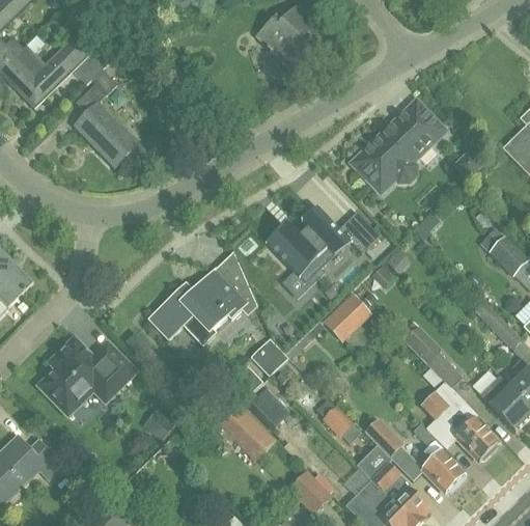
[(0,68),(22,48),(12,38),(5,45),(0,38),(0,28),(29,0),(0,0),(0,68)]
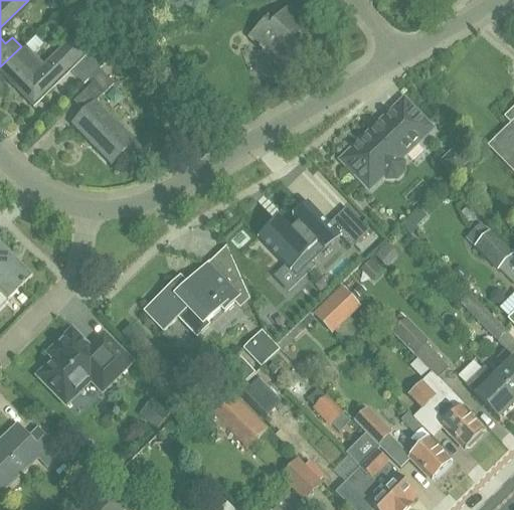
[(307,56),(324,39),(290,5),(274,21),(269,16),(250,34),(285,68),(301,51),(307,56)]
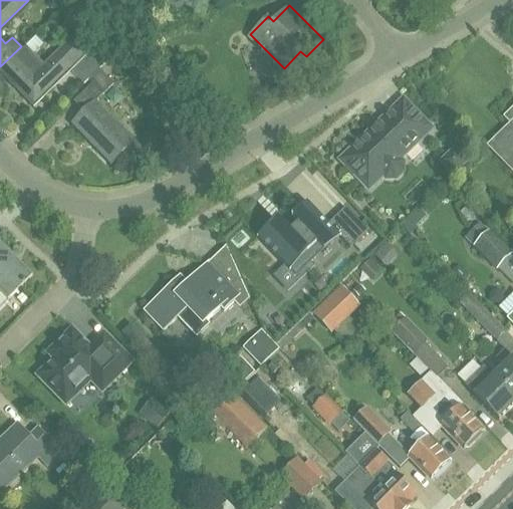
[(34,33),(21,46),(0,66),(34,100),(69,66),(83,80),(88,76),(98,65),(115,49),(100,34),(86,48),(73,34),(44,63),(32,51),(42,41),(34,33)]
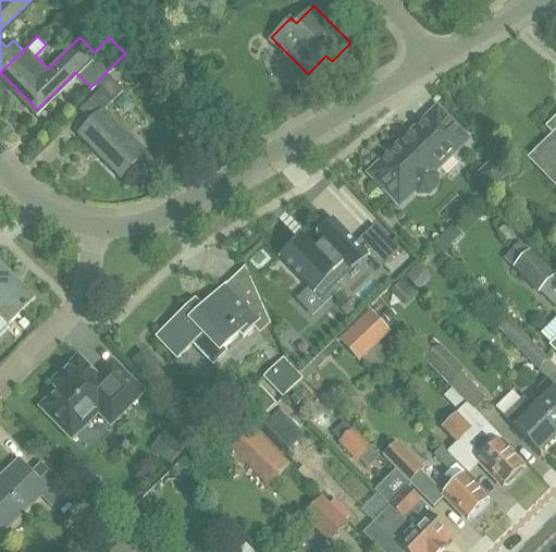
[(107,71),(96,83),(101,87),(81,107),(93,119),(81,131),(122,173),(134,162),(143,172),(156,159),(103,107),(123,87),(107,71)]
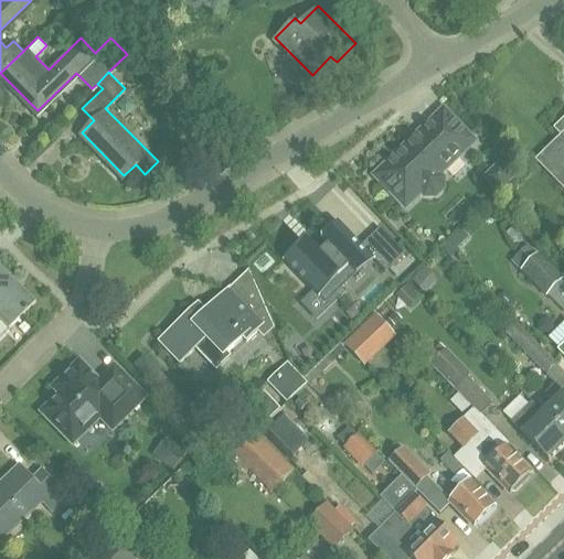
[(386,156),(372,170),(404,204),(421,189),(424,192),(429,193),(434,192),(438,189),(440,185),(442,181),(440,175),(438,172),(444,165),(446,168),(461,152),(460,151),(474,138),(443,106),(389,158),(386,156)]
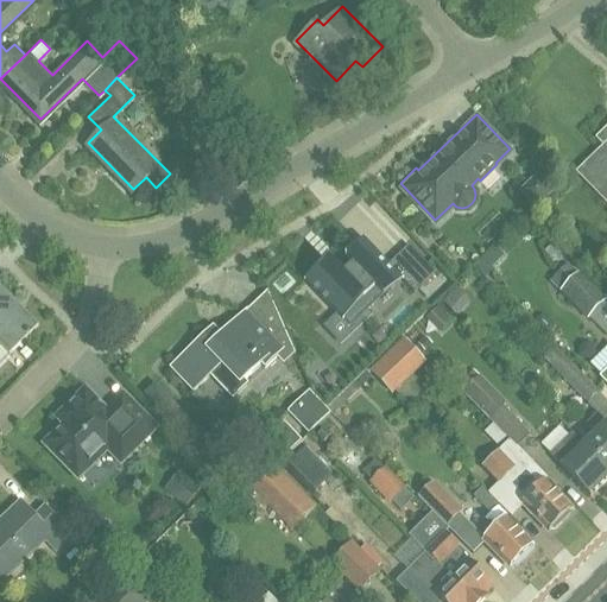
[(606,124),(596,134),(604,143),(579,169),(606,197),(606,124)]
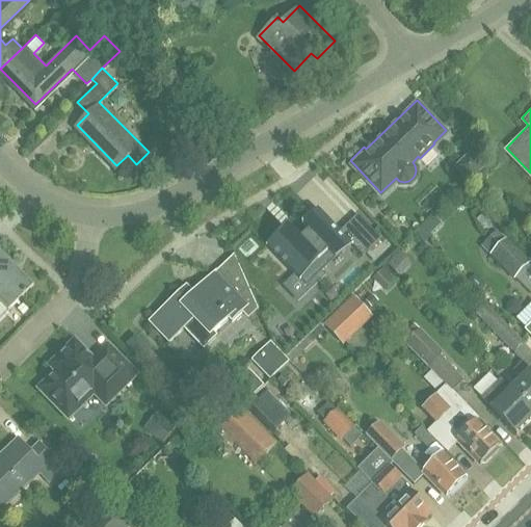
[(480,164),(469,153),(456,164),(468,176),(480,164)]
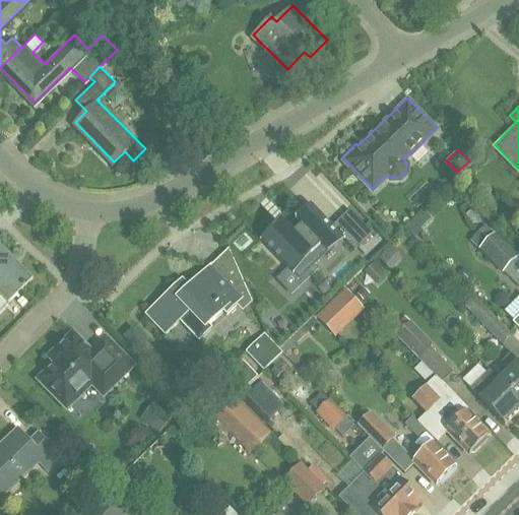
[(279,220),(261,238),(299,275),(342,234),(311,201),(296,216),(301,222),(290,232),(279,220)]
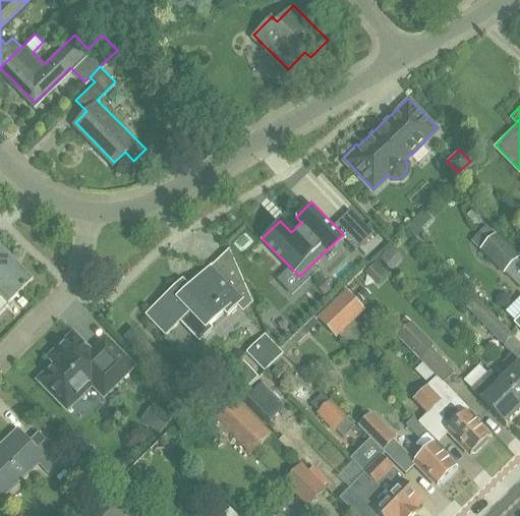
[(371,230),(364,223),(347,240),(354,247),(371,230)]
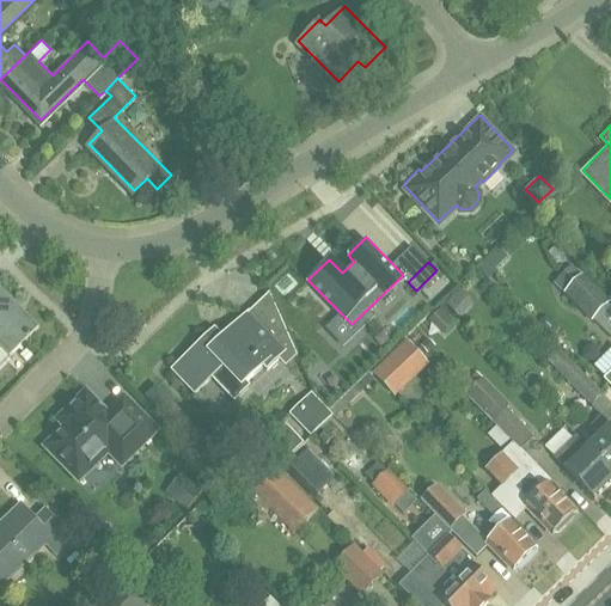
[(610,332),(610,304),(579,274),(567,263),(551,280),(590,316),(591,314),(610,334),(610,332)]
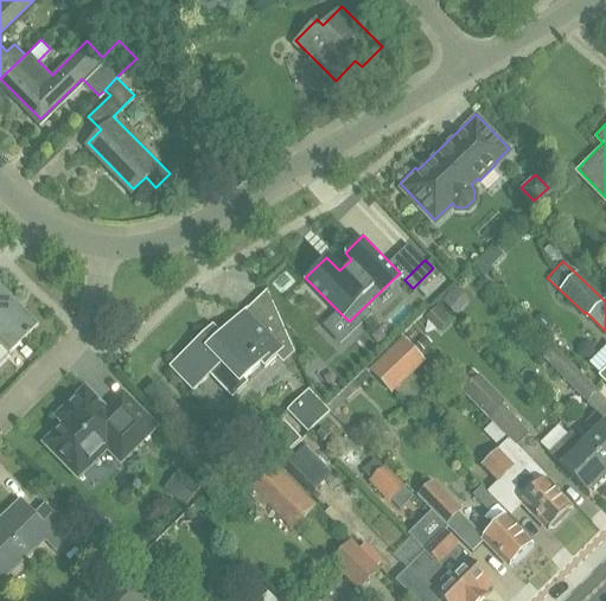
[(0,357),(8,350),(37,321),(0,282),(0,357)]
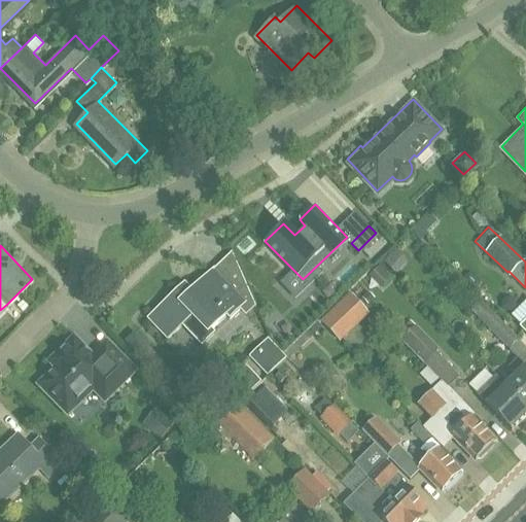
[(176,288),(147,315),(167,336),(181,321),(201,342),(213,329),(210,326),(225,312),(230,315),(237,308),(242,303),(250,296),(254,304),(255,303),(232,249),(231,250),(234,255),(219,270),(210,278),(206,274),(183,296),(176,288)]
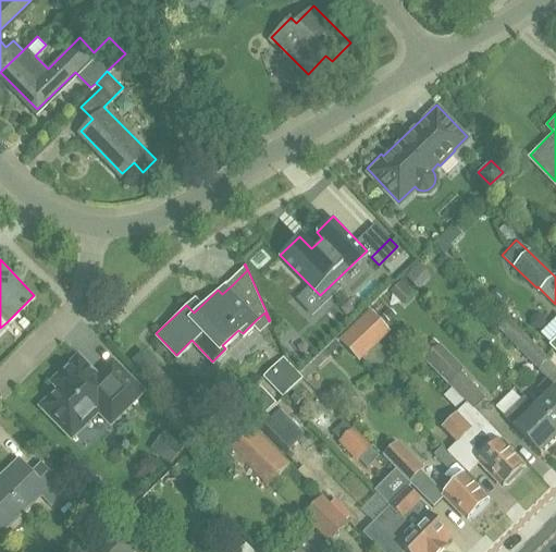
[(386,315),(354,345),(366,357),(397,327),(386,315)]
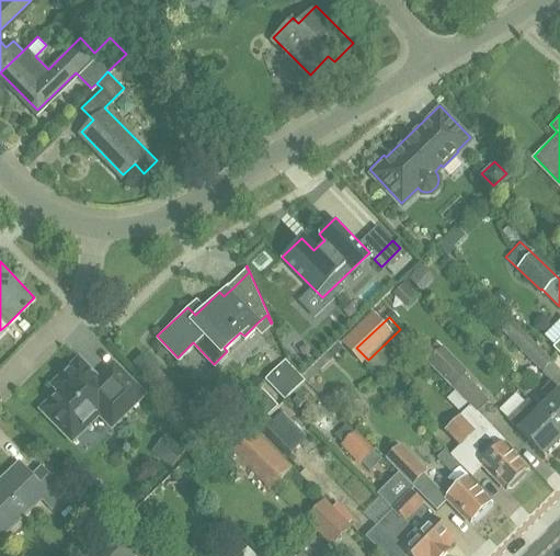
[(540,369),(549,378),(556,384),(559,379),(559,369),(551,359),(551,358),(511,317),(500,328),(540,369)]
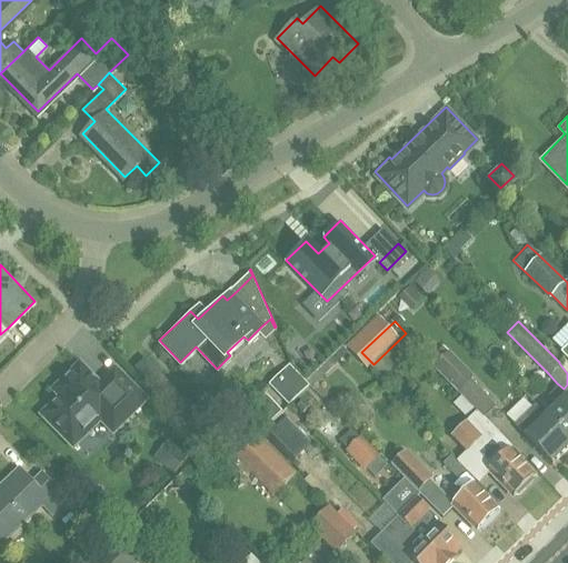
[(481,415),(482,414),(495,402),(470,376),(472,373),(448,348),(431,364),(476,409),(475,410),(481,415)]
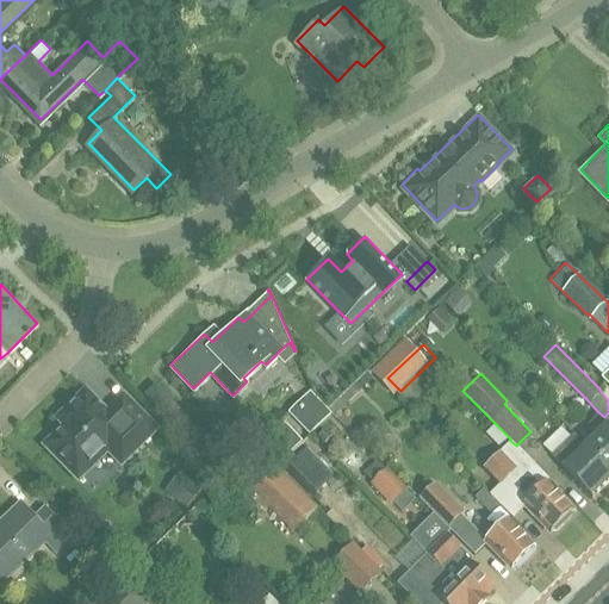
[(308,431),(330,410),(309,387),(286,409),(308,431)]
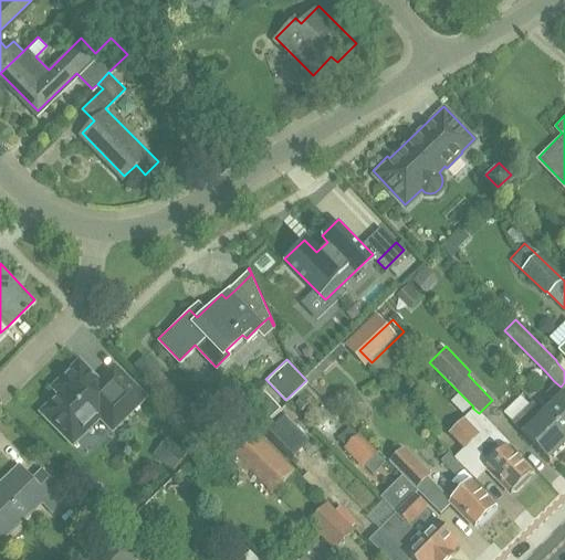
[(111,426),(144,395),(114,365),(95,383),(75,362),(52,386),(59,392),(41,410),(71,441),(98,414),(111,426)]
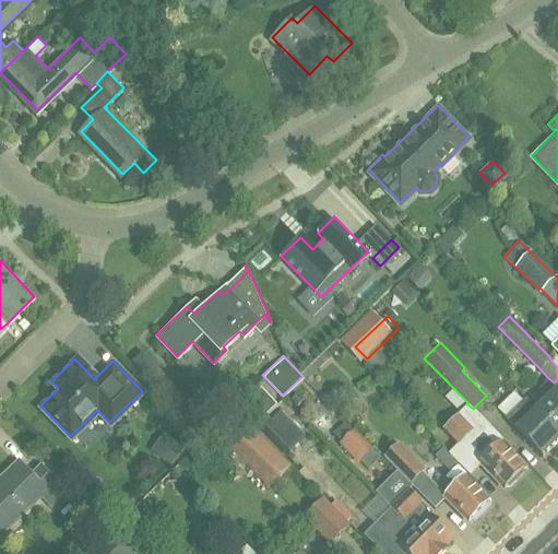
[(557,387),(554,382),(547,377),(538,385),(548,395),(536,407),(557,427),(557,387)]
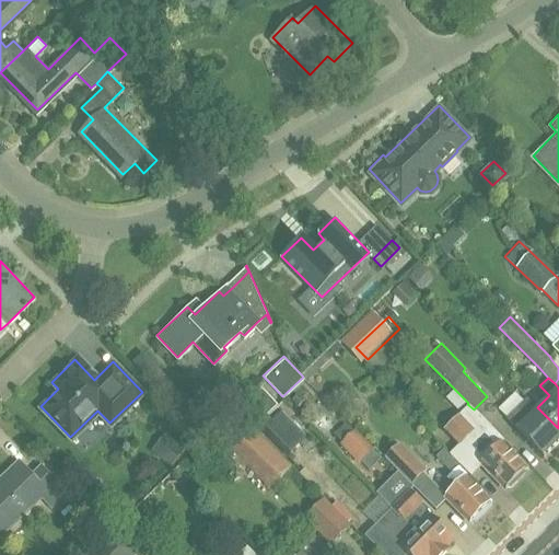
[(558,438),(558,428),(537,407),(526,396),(507,416),(516,427),(544,454),(545,453),(545,452),(558,438)]
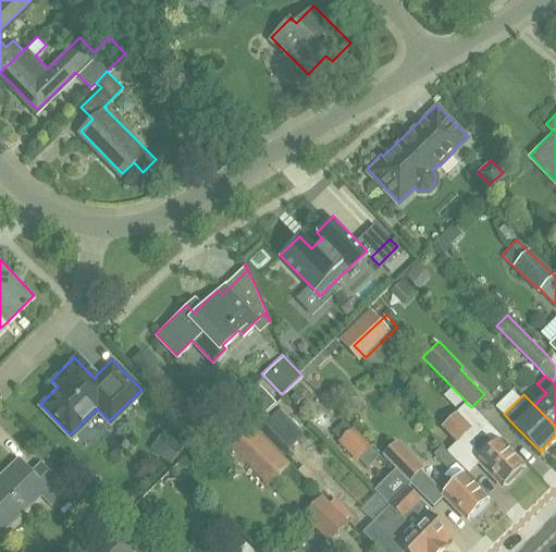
[(471,407),(465,402),(455,412),(469,427),(446,450),(467,469),(478,458),(502,482),(522,463),(509,450),(513,446),(472,406),(471,407)]
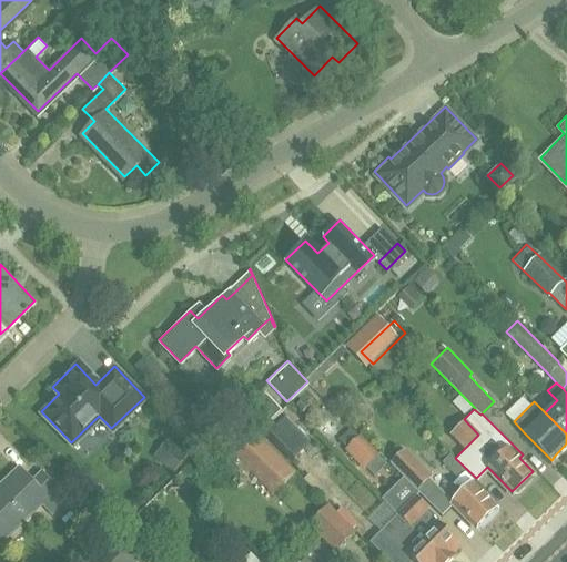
[(307,437),(284,412),(264,432),(287,457),(307,437)]
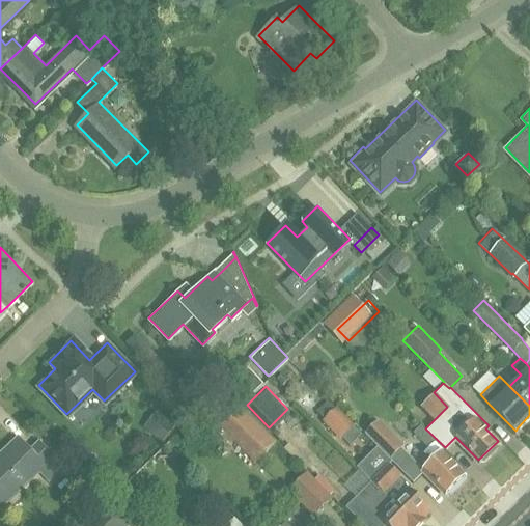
[(252,459),(263,447),(272,439),(228,395),(208,415),(252,459)]
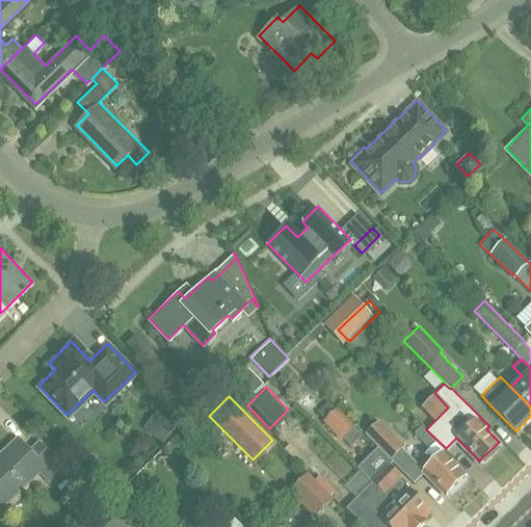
[(340,438),(352,424),(335,406),(321,419),(340,438)]
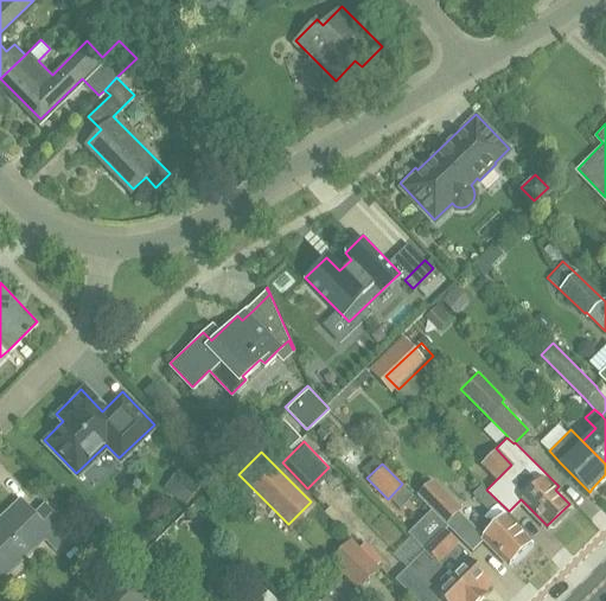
[(480,536),(483,534),(458,509),(459,507),(432,480),(418,494),(472,549),(483,538),(480,536)]
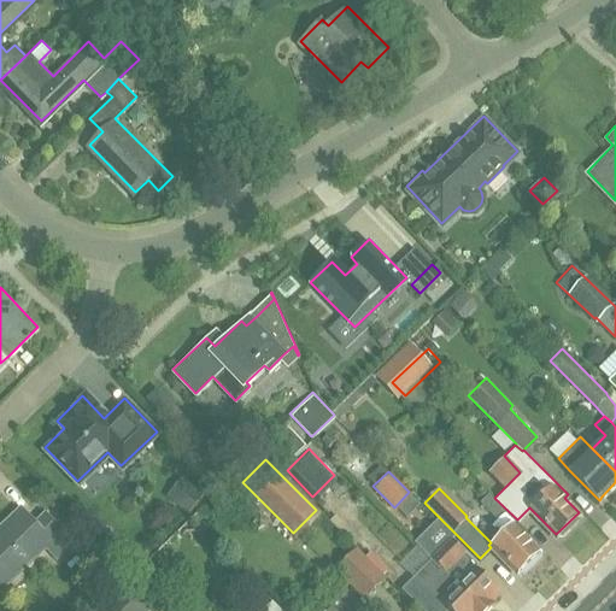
[(517,520),(494,498),(488,491),(479,500),(498,518),(492,523),(503,534),(492,544),(491,542),(488,545),(491,547),(492,546),(517,571),(539,548),(524,535),(528,532),(517,520)]
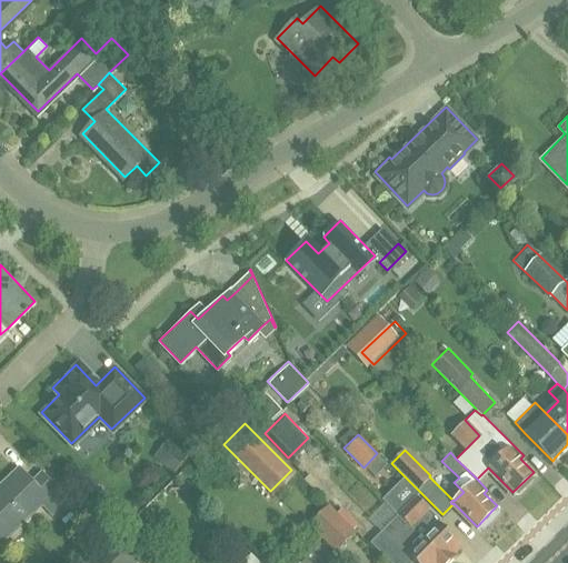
[(51,513),(66,499),(41,473),(32,482),(18,466),(0,484),(0,541),(40,502),(51,513)]
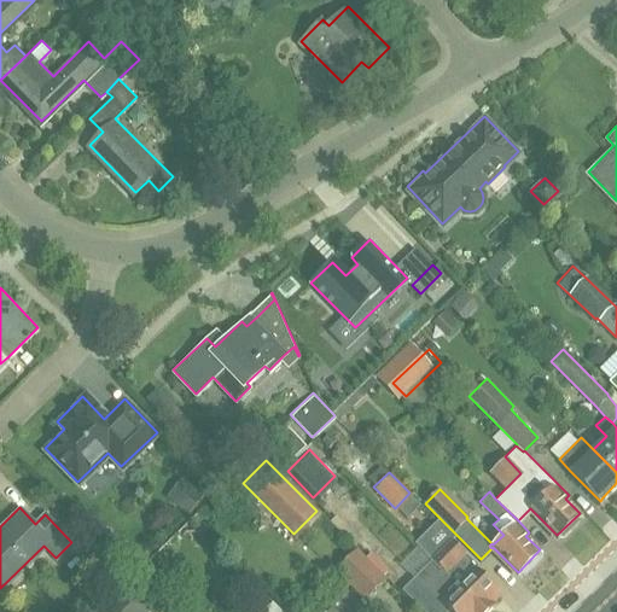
[(431,557),(485,611),(494,602),(492,600),(499,592),(476,569),(479,565),(452,536),(431,557)]
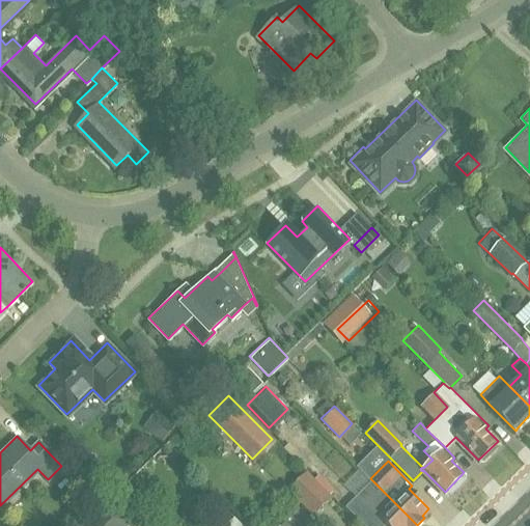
[(332,495),(305,470),(286,489),(312,514),(332,495)]
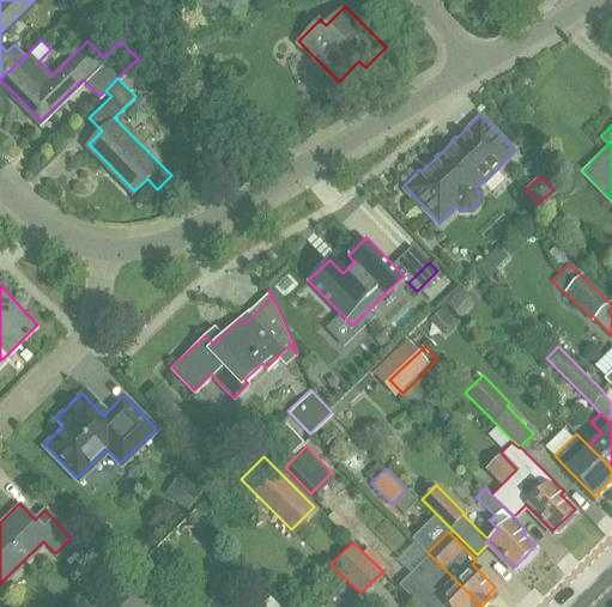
[(479,606),(482,606),(428,552),(408,572),(435,599),(437,595),(449,606),(479,606)]
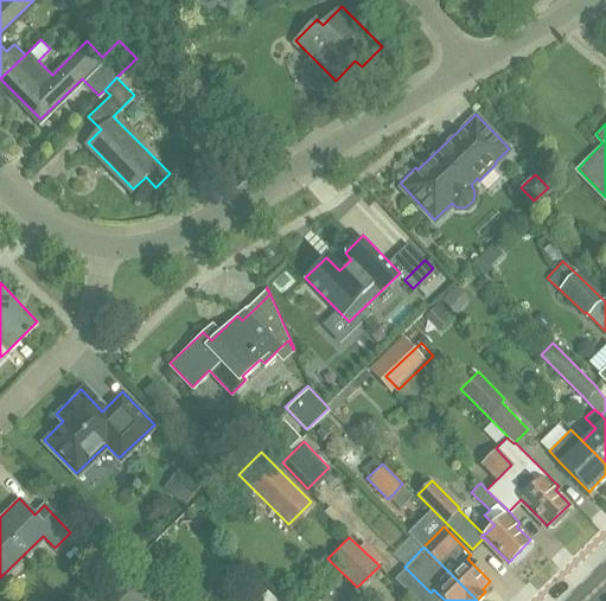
[(142,600),(159,584),(138,562),(95,600),(142,600)]
